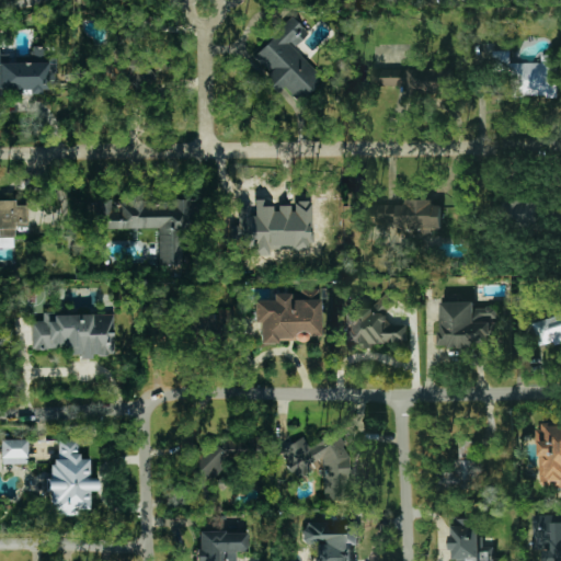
[(252,58),(268,73),(263,79),(277,93),(283,87),(299,103),(323,78),(293,49),(308,33),(290,16),(252,58)]
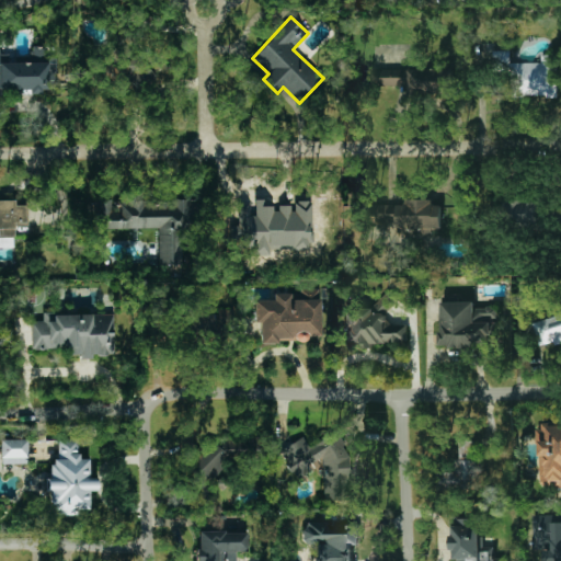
[(0,94),(43,95),(43,89),(56,89),(56,63),(46,63),(47,47),(31,46),(31,58),(10,57),(10,53),(0,53),(0,94)]
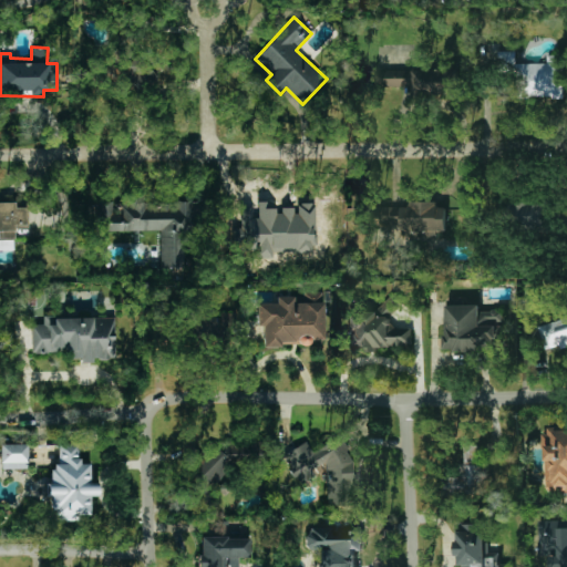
[(156,76),(135,54),(120,70),(123,74),(121,76),(137,94),(156,76)]
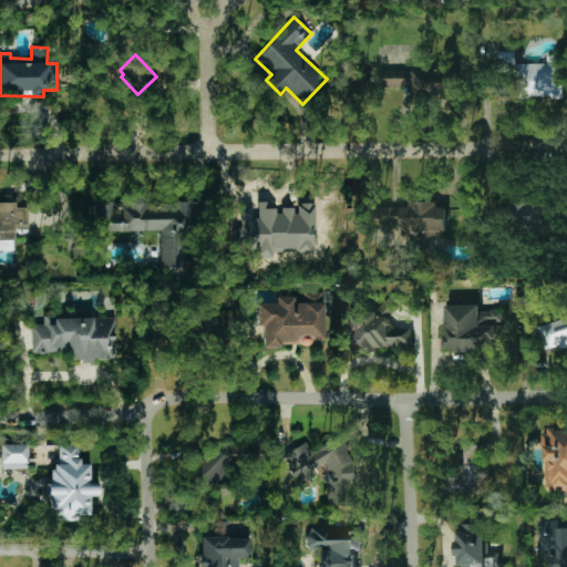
[(516,98),(563,98),(562,55),(547,55),(547,63),(516,63),(516,98)]
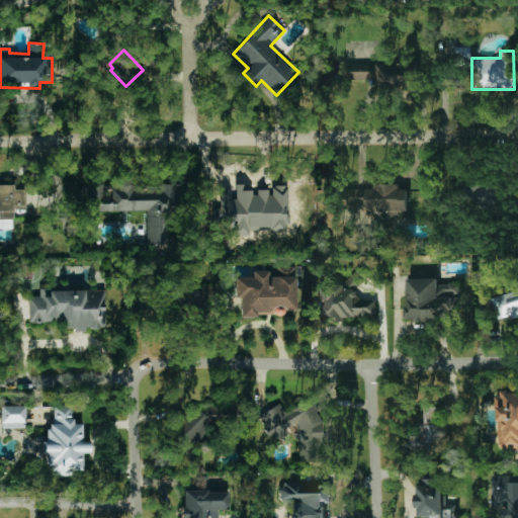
[(343,64),(343,83),(416,82),(415,63),(343,64)]
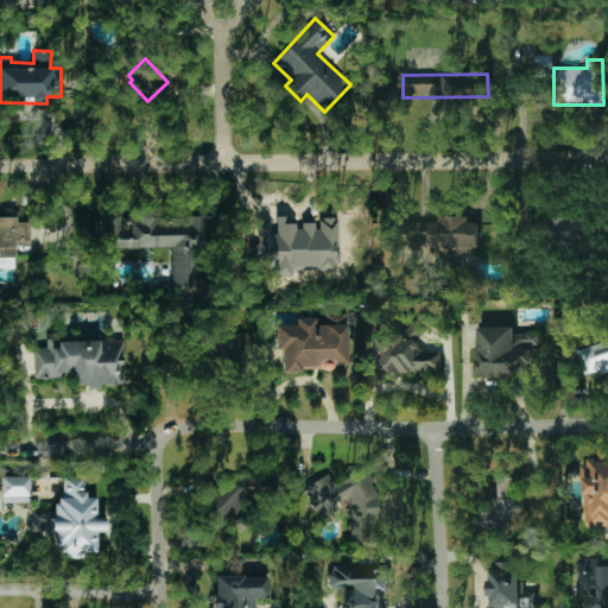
[(479,222),(469,222),(469,216),(439,215),(439,222),(406,221),(405,241),(429,242),(429,254),(468,254),(468,247),(479,247),(479,222)]
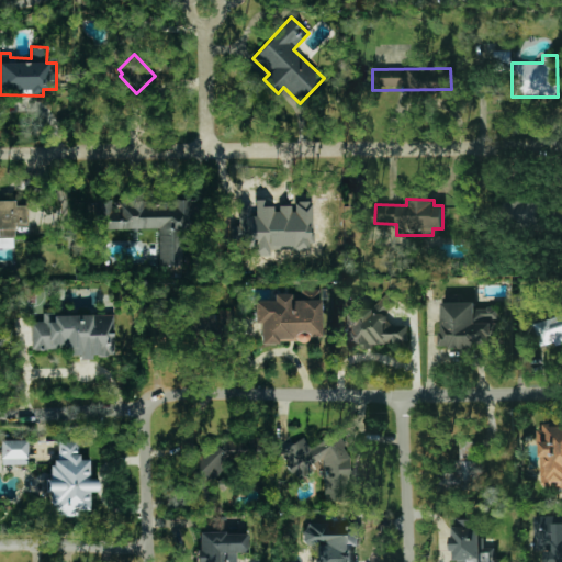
[(158,229),(158,267),(187,267),(188,200),(170,200),(170,201),(115,201),(98,200),(98,221),(104,221),(104,228),(158,229)]
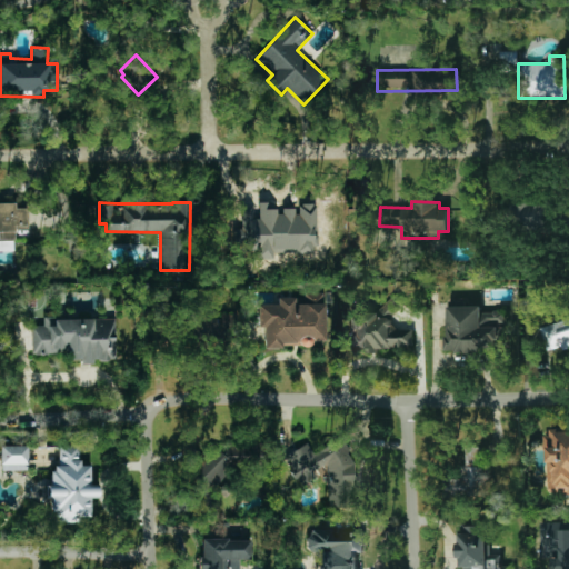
[(0,239),(15,239),(15,229),(29,229),(28,208),(16,209),(16,203),(0,203),(0,239)]
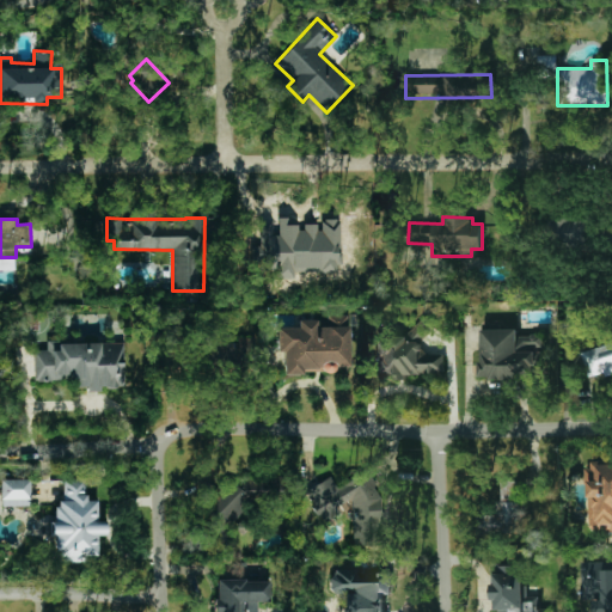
[(589,219),(554,220),(555,245),(591,244),(589,219)]
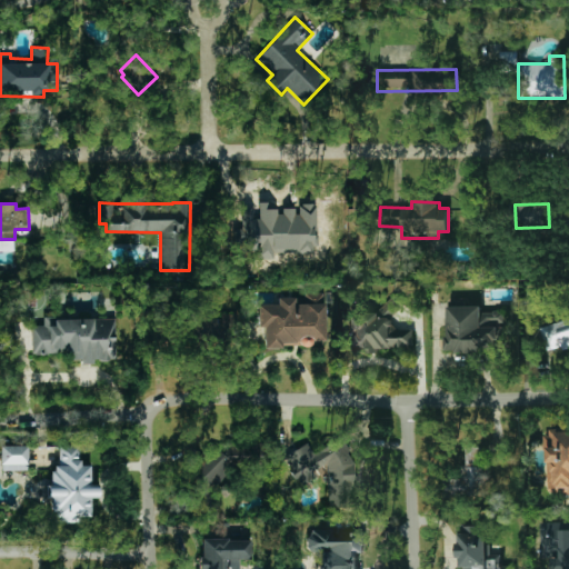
[(323,293),(305,293),(305,303),(295,303),(295,298),(277,298),(277,305),(258,305),(258,328),(263,328),(263,349),(280,348),(280,345),(325,343),(323,293)]
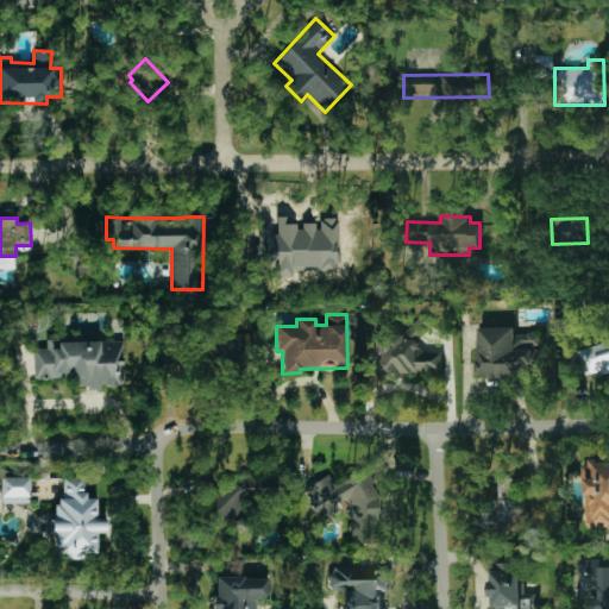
[(376,374),(443,372),(443,351),(426,351),(425,318),(409,319),(410,334),(375,336),(376,374)]
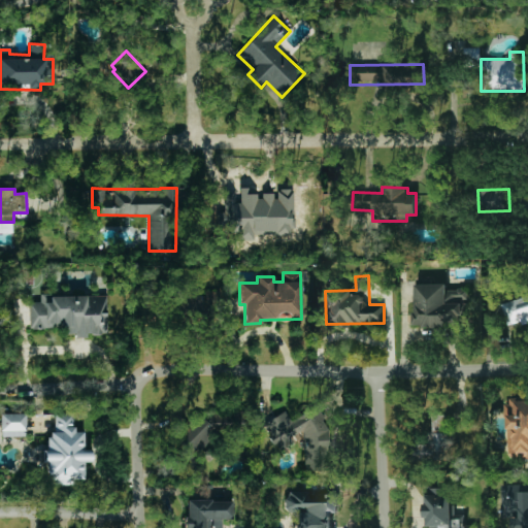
[(415,284),(416,327),(460,326),(460,316),(466,316),(466,289),(448,290),(448,284),(415,284)]
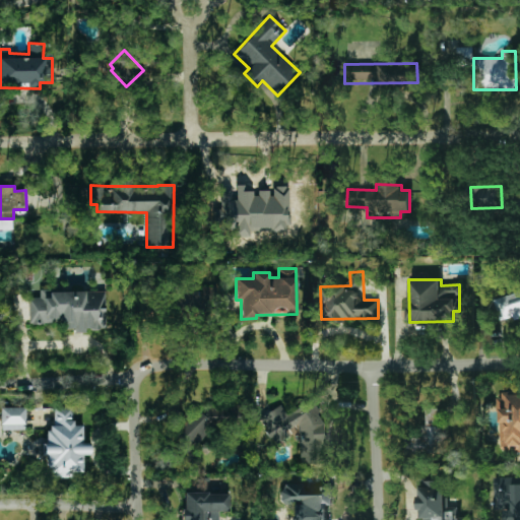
[(217,288),(182,287),(181,308),(217,309),(217,288)]
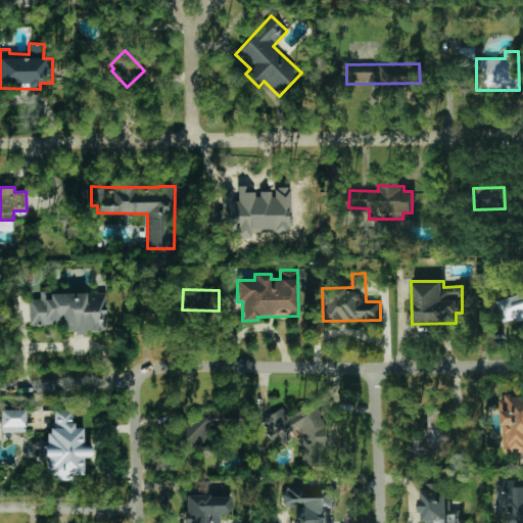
[(522,289),(495,297),(503,322),(517,318),(517,320),(522,318),(522,289)]
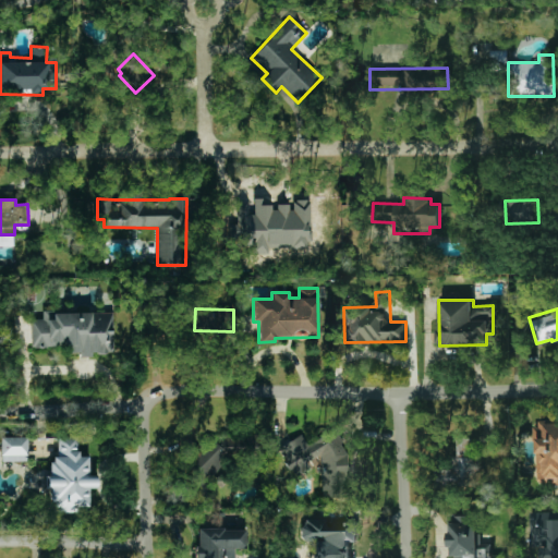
[(112,312),(43,314),(43,319),(31,320),(32,348),(55,348),(55,344),(69,344),(69,353),(77,353),(77,355),(113,354),(112,312)]
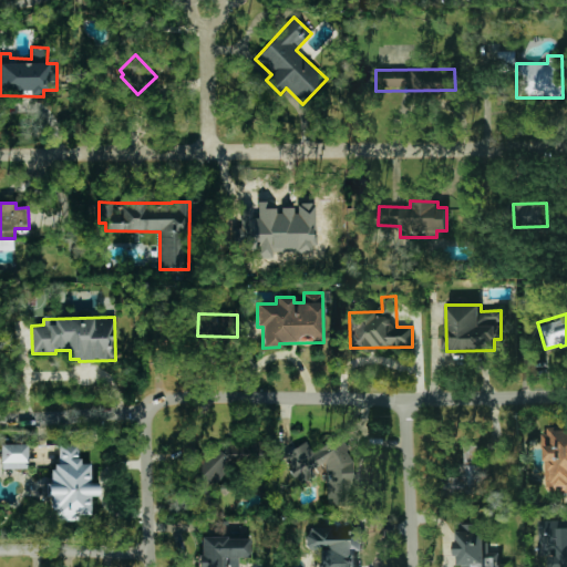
[(546,493),(566,492),(566,429),(545,430),(546,493)]
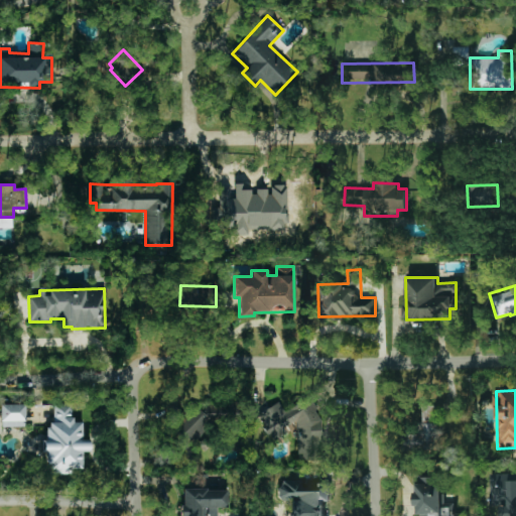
[(298,461),(325,460),(323,438),(321,435),(320,421),(309,398),(306,398),(284,408),(281,408),(279,403),(260,412),(260,420),(267,434),(271,434),(274,440),(289,433),(288,424),(295,421),(298,461)]
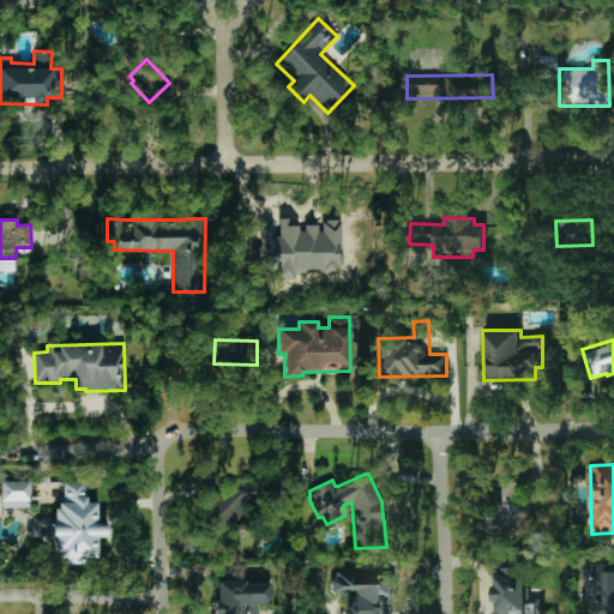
[(97,559),(98,539),(104,539),(104,524),(96,524),(96,503),(84,503),(85,481),(64,480),(62,506),(54,506),(53,564),(73,564),(73,558),(97,559)]
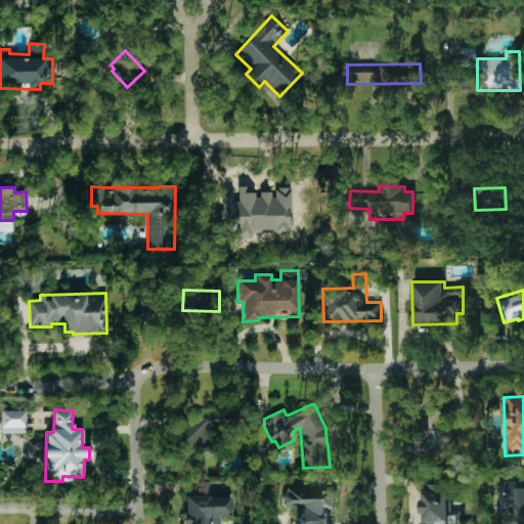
[(1,411),(1,434),(26,433),(26,410),(1,411)]
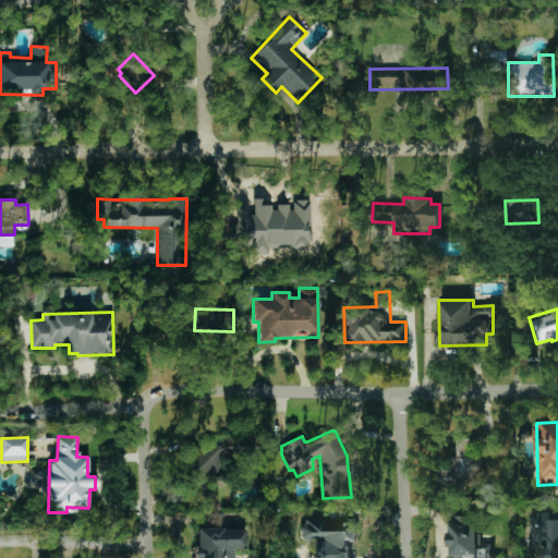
[(189,499),(207,498),(206,476),(225,475),(223,455),(255,453),(255,446),(246,446),(245,437),(209,439),(210,453),(186,455),(189,499)]
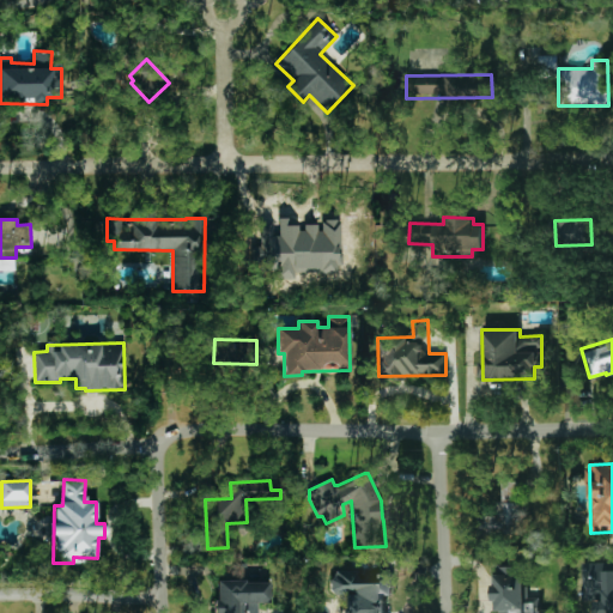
[(521,534),(520,480),(502,481),(502,507),(480,507),(480,535),(521,534)]
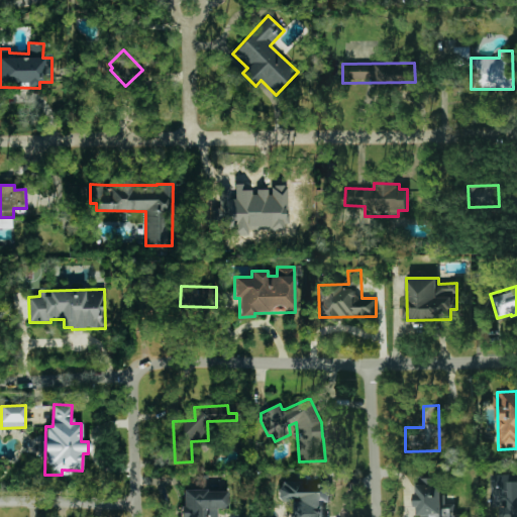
[(516,516),(516,474),(491,474),(491,506),(502,506),(502,516),(516,516)]
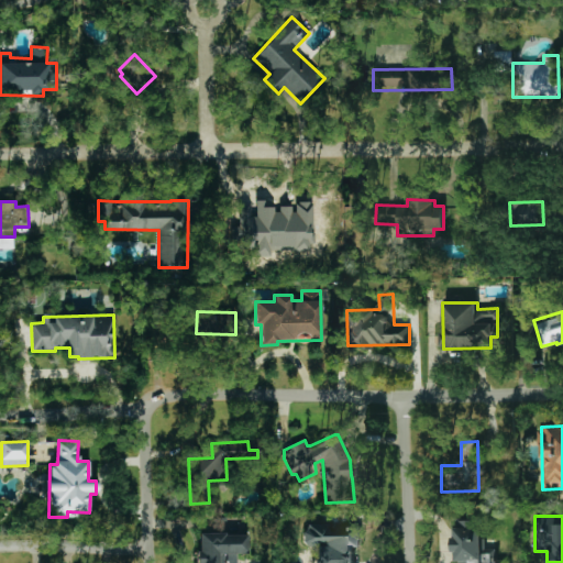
[(509,562),(509,560),(495,560),(495,549),(482,549),(482,518),(455,518),(454,562),(509,562)]
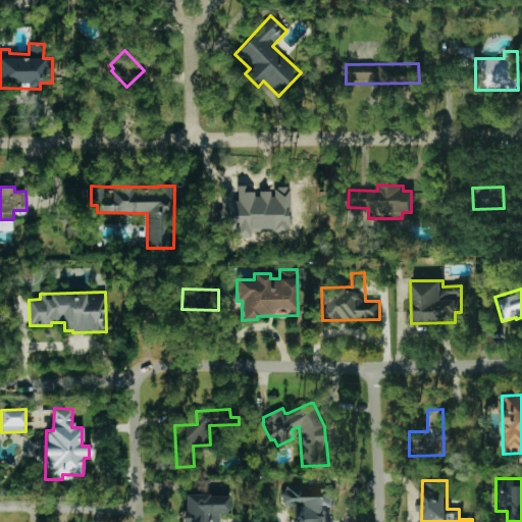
[(293,521),(327,521),(328,506),(333,506),(333,487),(282,486),(282,506),(294,506),(293,521)]
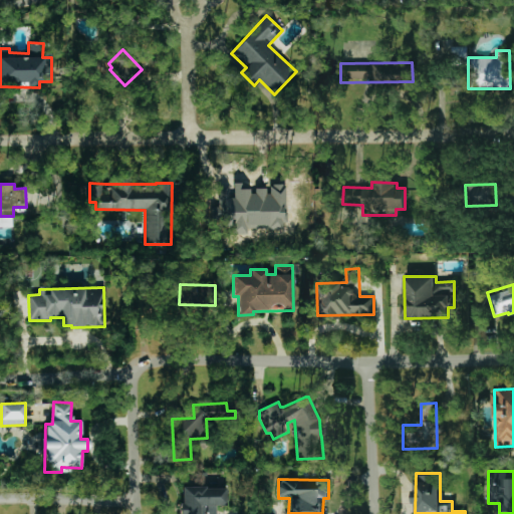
[(225,487),(181,487),(181,513),(216,513),(216,506),(225,506),(225,487)]
